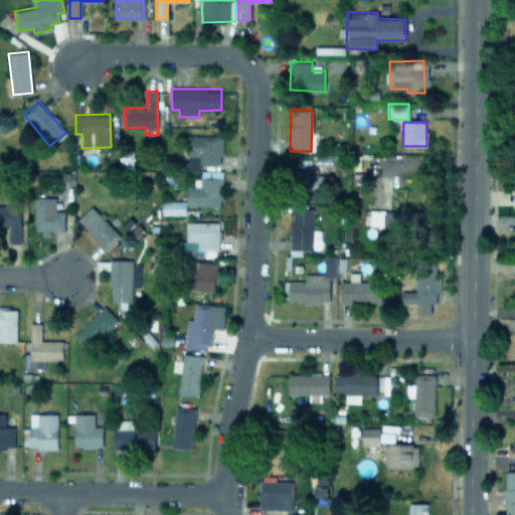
[(221,166),(221,136),(188,135),(187,166),(221,166)]
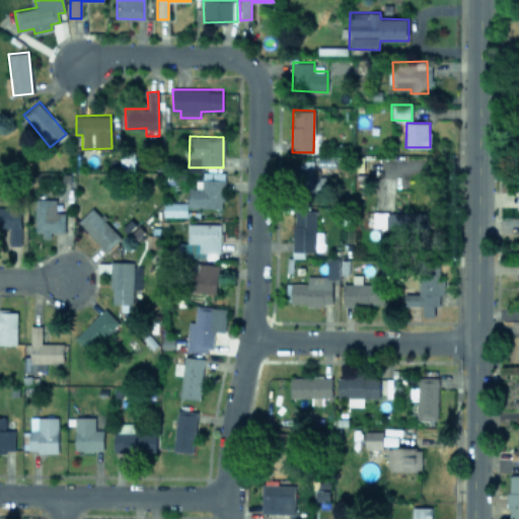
[(313,160),(298,159),(296,194),(320,195),(321,176),(312,176),(313,160)]
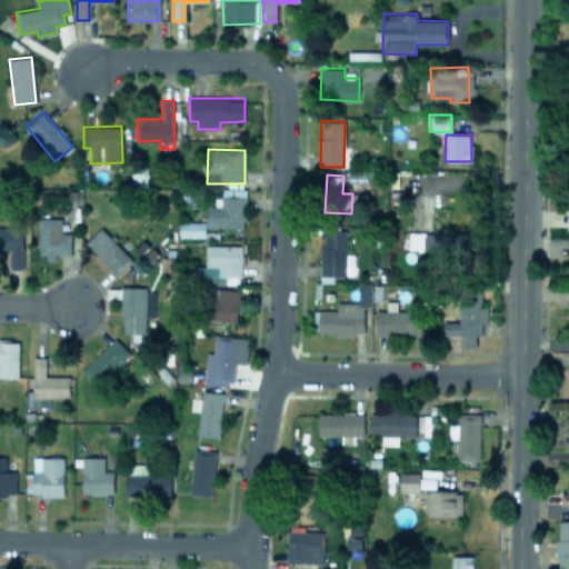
[(206,227),(245,228),(246,188),(221,188),(221,206),(207,206),(206,227)]
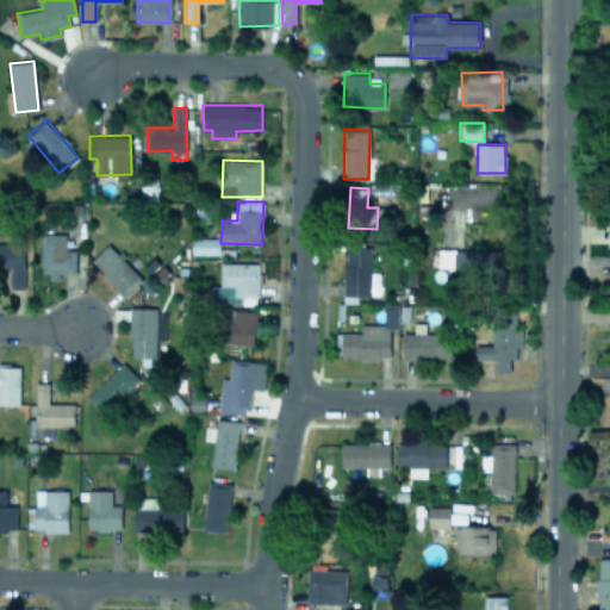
[(66,234),(42,232),(41,275),(58,275),(58,273),(75,273),(75,249),(66,249),(66,234)]
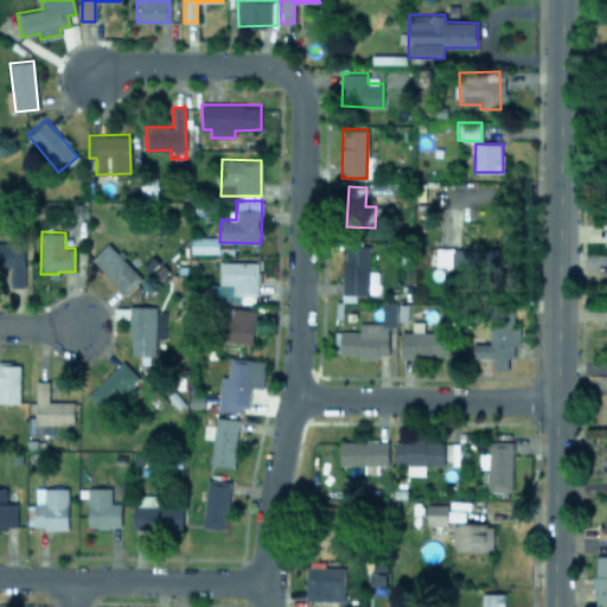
[(218,253),(218,237),(191,236),(191,253),(218,253)]
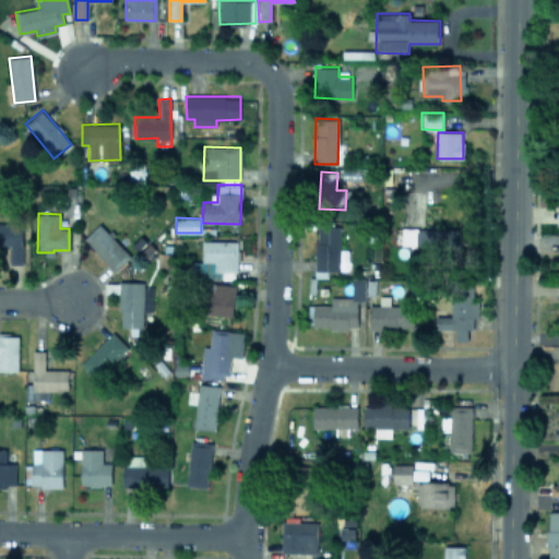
[(22,224),(0,223),(0,248),(21,249),(22,224)]
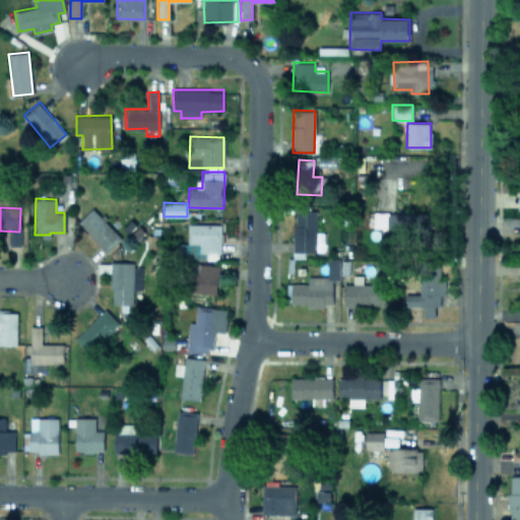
[(77,221),(107,252),(121,238),(92,207),(77,221)]
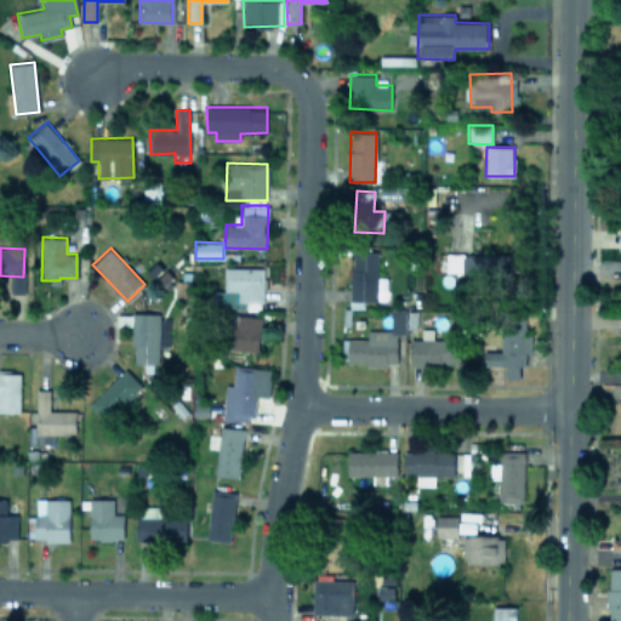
[(352,301),(387,301),(386,278),(377,278),(377,251),(351,251),(352,301)]
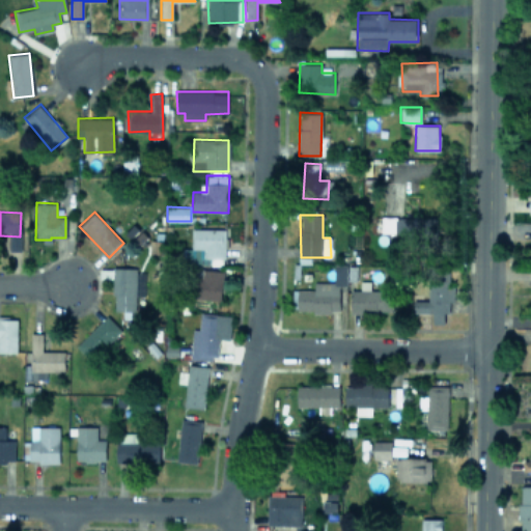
[(382,232),(400,232),(400,241),(420,240),(420,217),(382,217),(382,232)]
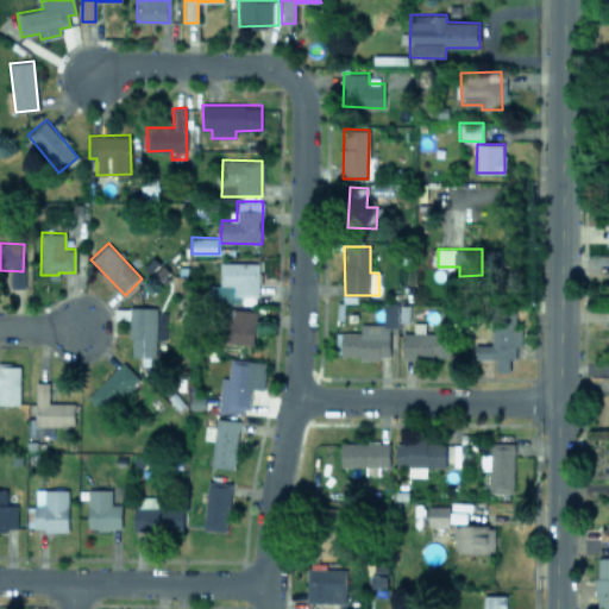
[(258,262),(220,262),(220,286),(233,286),(233,295),(240,295),(240,303),(259,303),(258,262)]
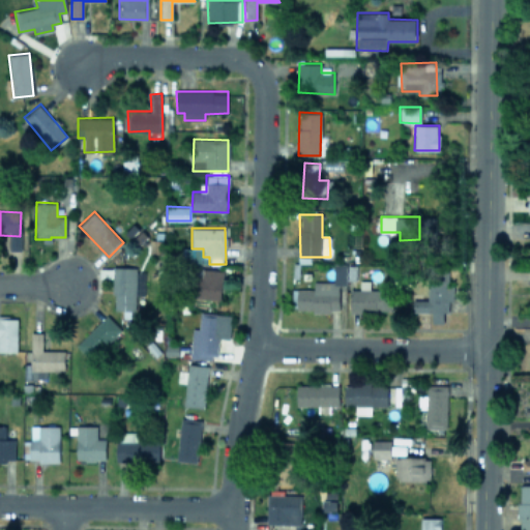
[(334,282),(314,281),(313,289),(297,289),(297,311),(339,311),(340,282),(355,282),(355,264),(334,264),(334,282)]
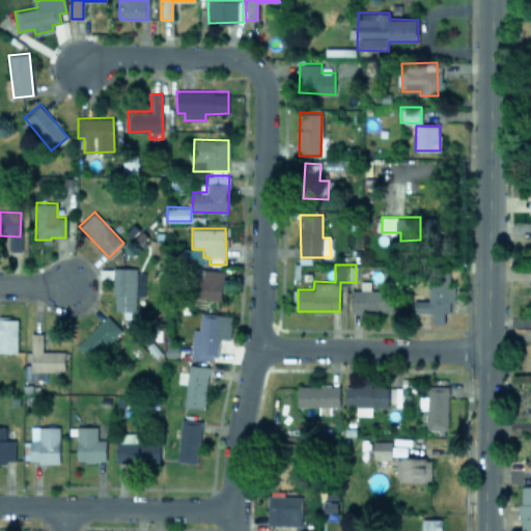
[(113,267),(112,309),(136,309),(136,267),(113,267)]
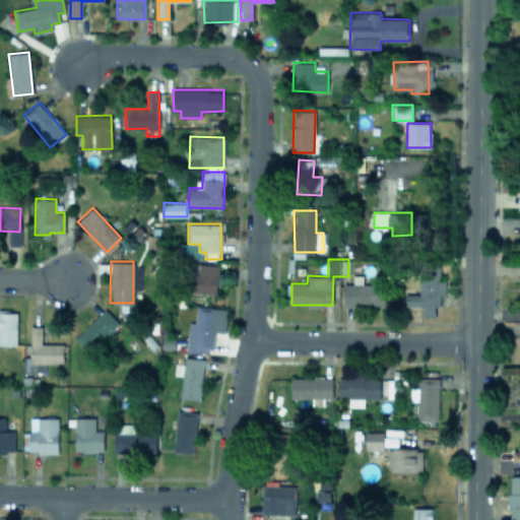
[(217,264),(196,263),(196,275),(191,275),(191,293),(216,293),(217,264)]
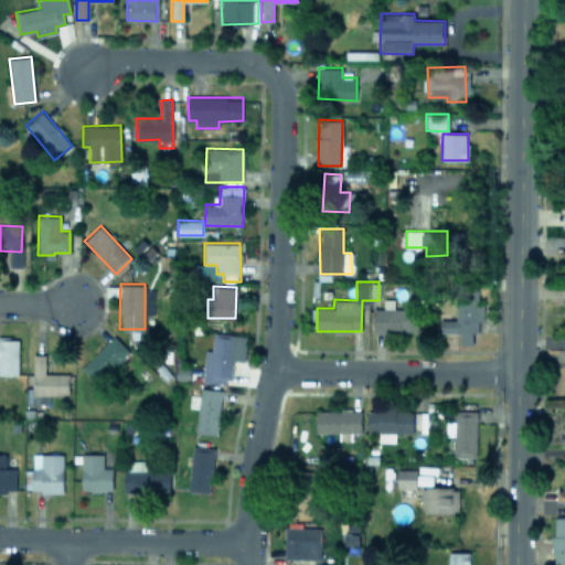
[(456,319),(439,319),(439,333),(460,333),(459,344),(472,344),(472,332),(478,332),(478,320),(482,320),(482,304),(477,304),(477,295),(456,295),(456,319)]
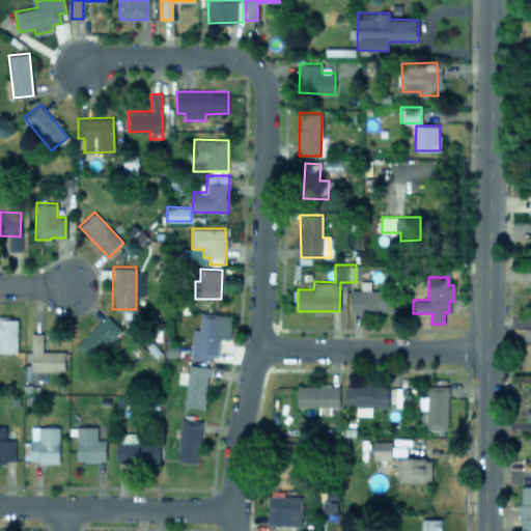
[(393,312),(393,290),(352,289),(351,311),(393,312)]
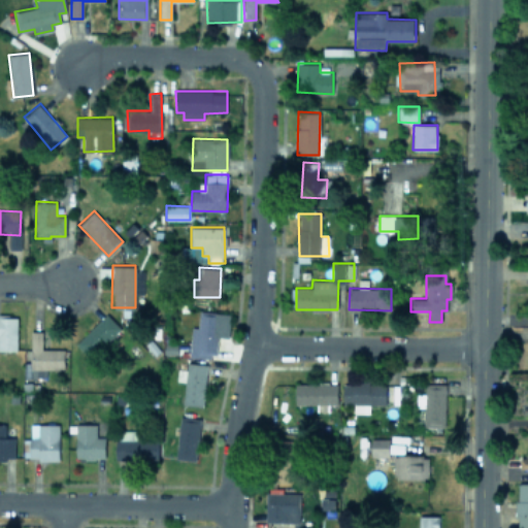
[(191,326),(189,355),(217,358),(221,311),(199,309),(197,326),(191,326)]
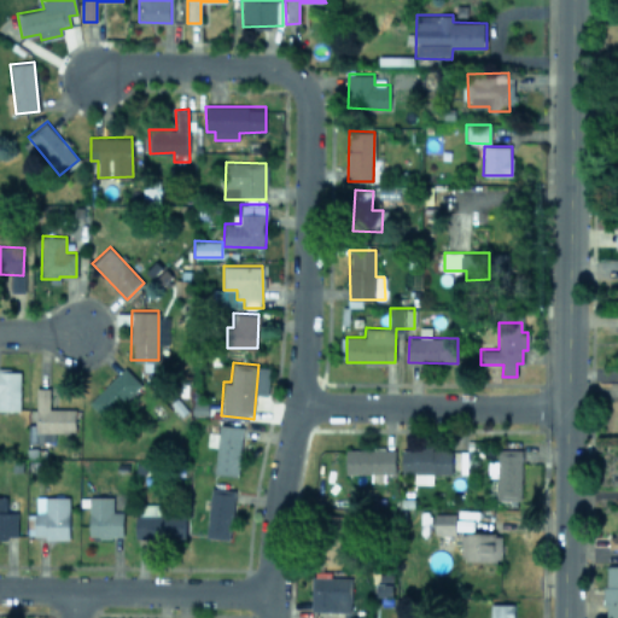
[(141,383),(124,366),(89,401),(106,418),(141,383)]
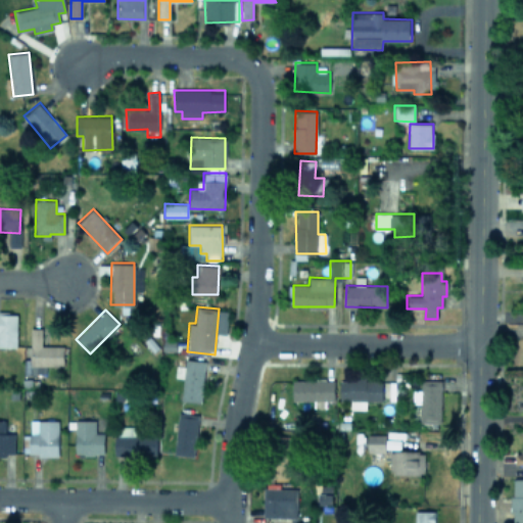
[(0,345),(15,345),(15,312),(0,312),(0,345)]
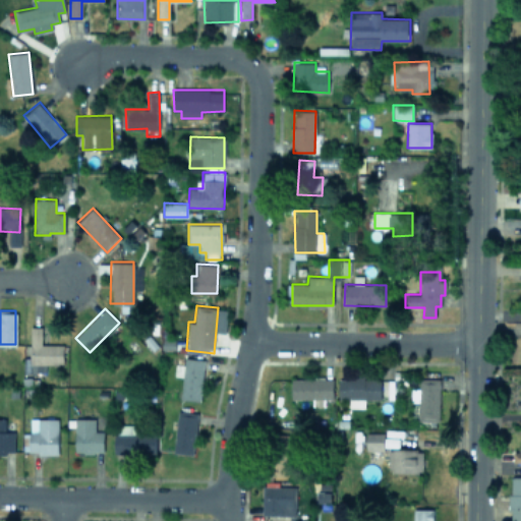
[(45,371),(45,363),(63,363),(63,343),(41,343),(41,326),(30,326),(29,371),(45,371)]
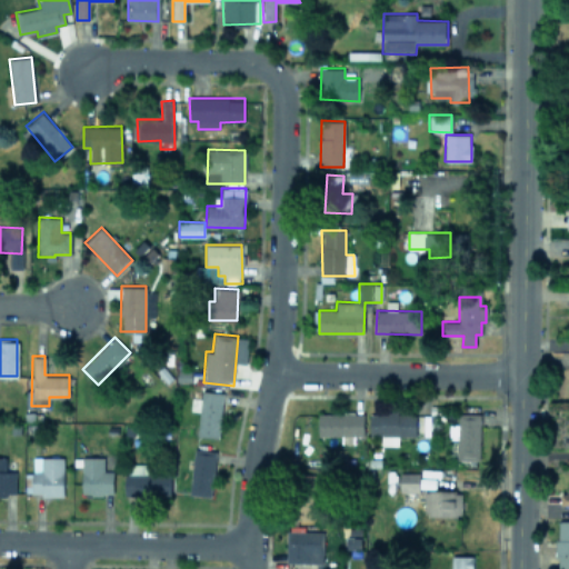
[(199,410),(197,435),(218,436),(222,391),(200,389),(199,398),(192,398),(191,409),(199,410)]
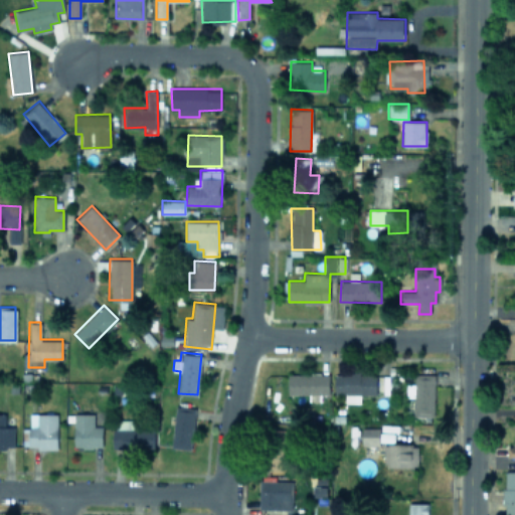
[(329,372),(287,372),(287,393),(329,393),(329,372)]
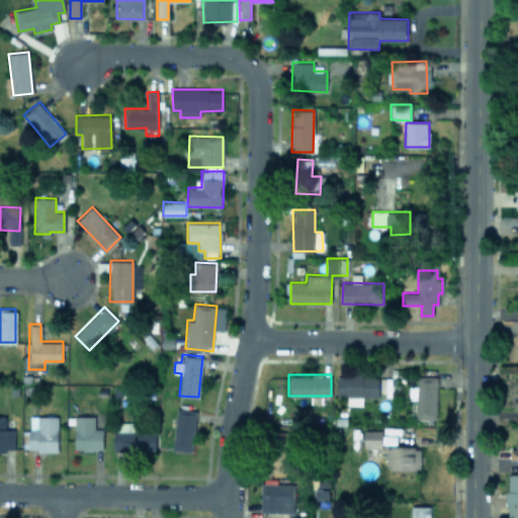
[(336,396),(379,396),(379,374),(336,374),(336,396)]
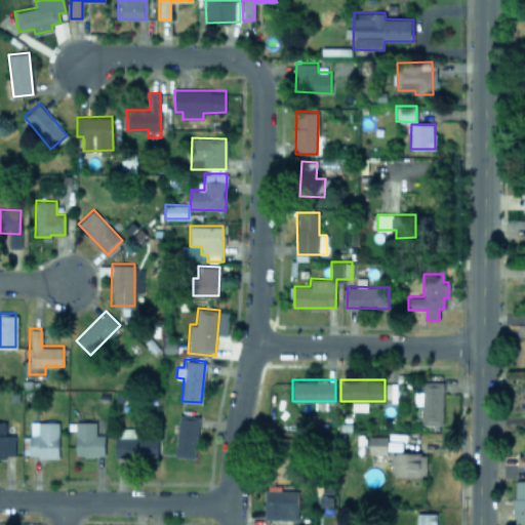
[(442,380),(421,380),(421,391),(414,391),(414,404),(421,404),(421,422),(442,422),(442,380)]
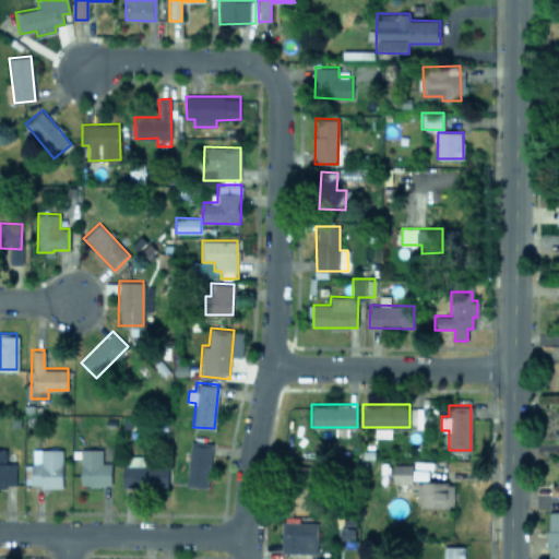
[(212,442),(190,439),(186,485),(207,487),(212,442)]
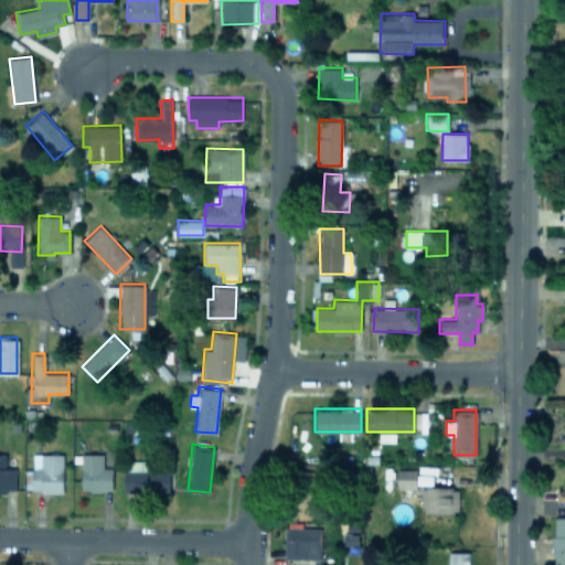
[(0,491),(14,491),(14,465),(6,465),(6,452),(0,452),(0,491)]
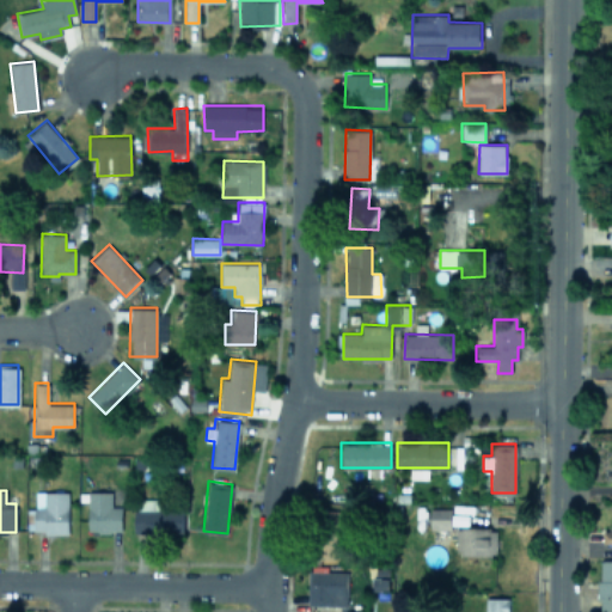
[(67,490),(35,490),(35,505),(26,505),(26,532),(67,532),(67,490)]
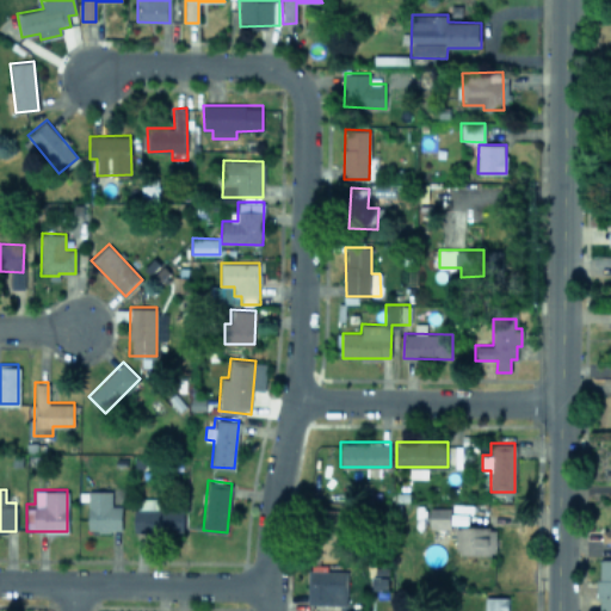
[(111,489),(88,489),(88,530),(121,530),(121,503),(111,503),(111,489)]
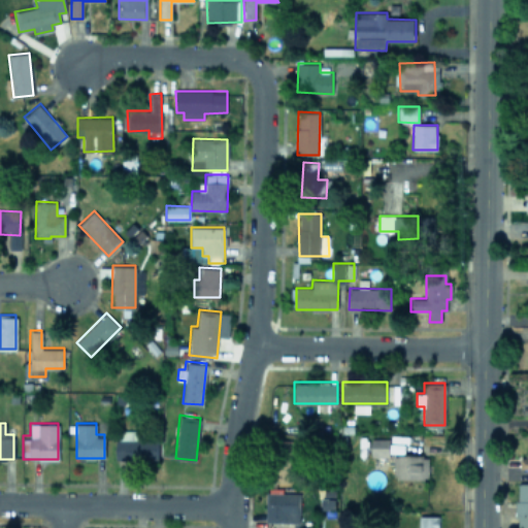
[(158,460),(158,437),(116,437),(116,460),(158,460)]
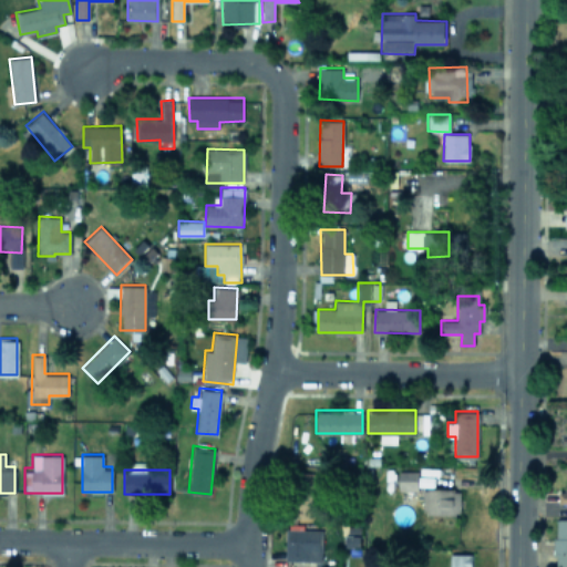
[(399,490),(418,490),(418,471),(399,471),(399,490)]
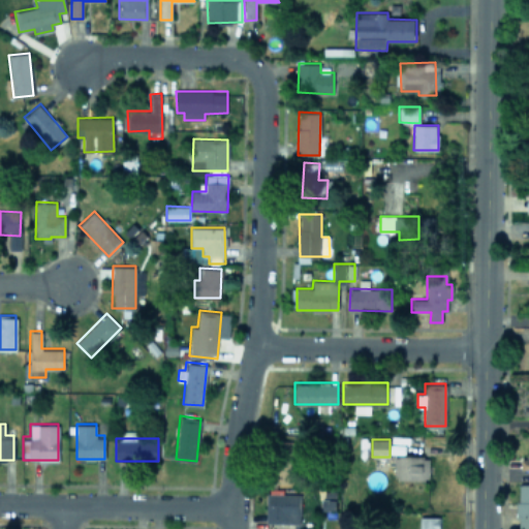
[(428,478),(428,455),(394,455),(394,478),(428,478)]
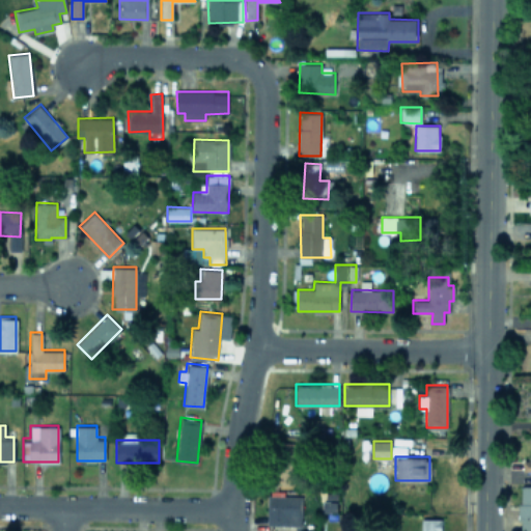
[(530,530),(530,485),(520,485),(520,530),(530,530)]
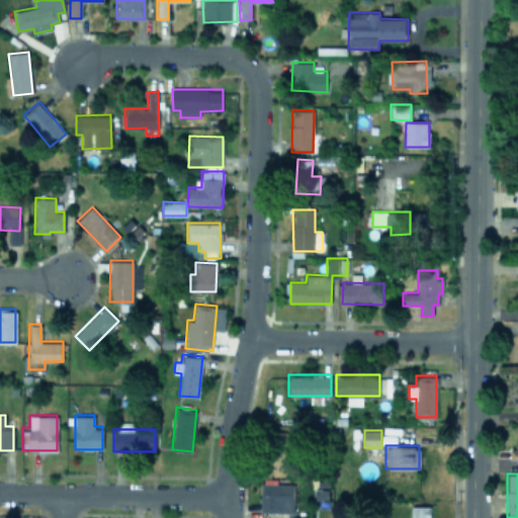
[(294,511),(294,482),(261,482),(261,511),(294,511)]
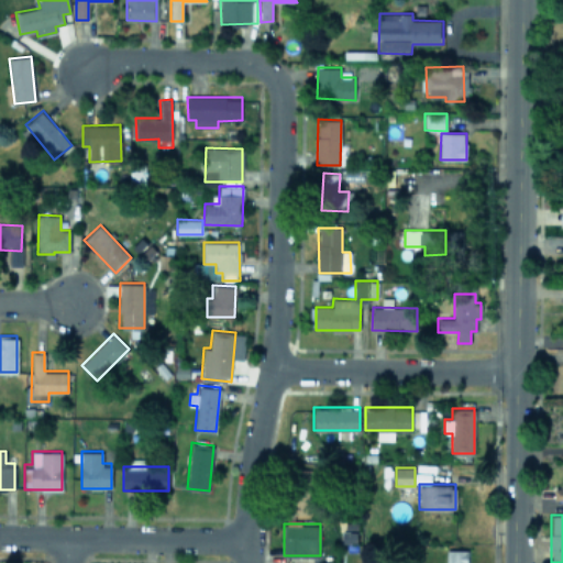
[(467,562),(467,549),(446,549),(446,562),(467,562)]
